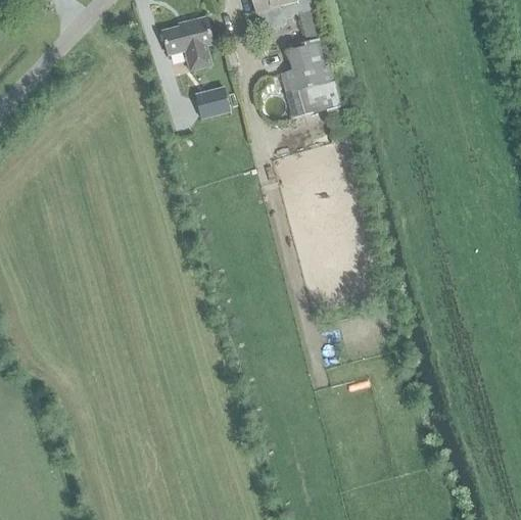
[(291,0),(250,0),(253,10),(255,10),(261,26),(265,29),(280,25),(284,15),(285,16),(314,8),(312,0),(291,0)]
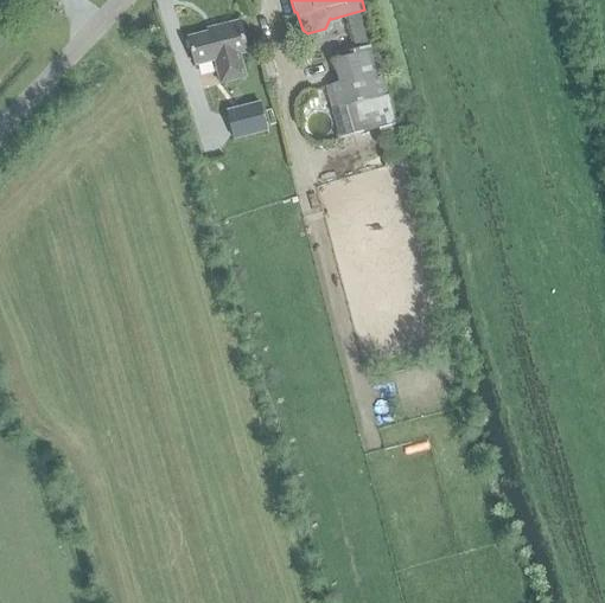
[(215,29),(185,37),(192,64),(211,58),(217,82),(242,75),(236,52),(244,50),(236,19),(214,24),(215,29)]
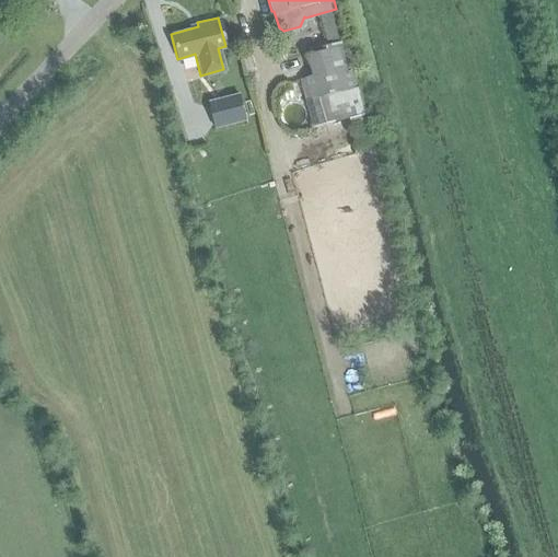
[(325,44),(326,48),(305,54),(311,74),(300,78),(312,126),(334,120),(347,117),(347,113),(363,108),(357,86),(358,86),(345,38),(325,44)]
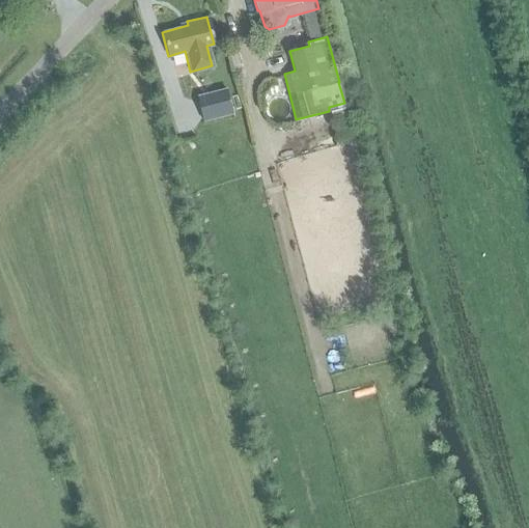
[(196,94),(203,120),(232,113),(226,87),(196,94)]
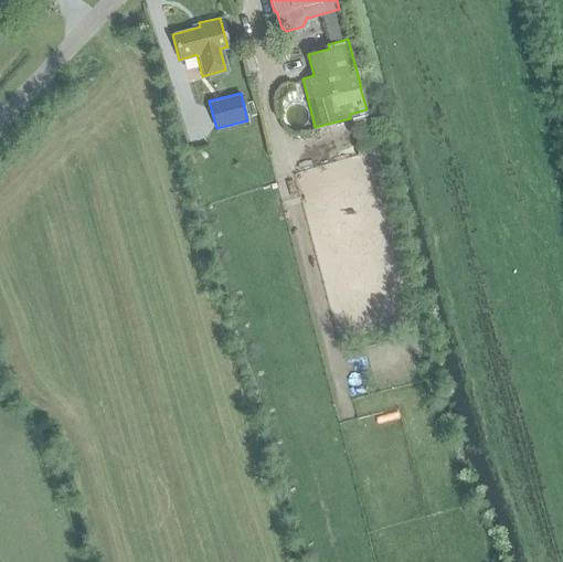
[(357,147),(356,155),(374,150),(373,142),(359,146),(357,147)]
